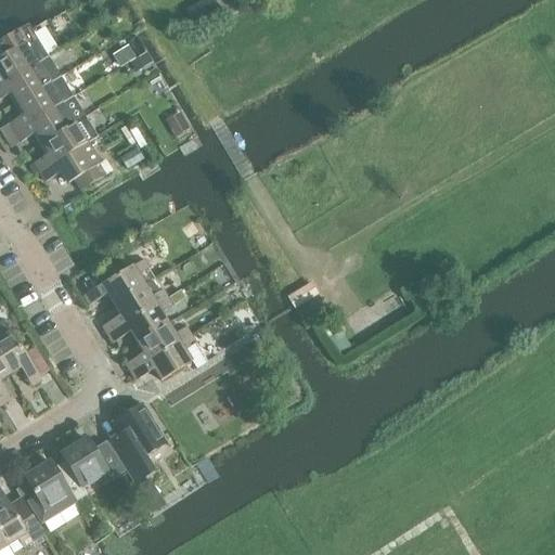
[(0,86),(47,56),(48,56),(27,24),(0,40),(0,86)]
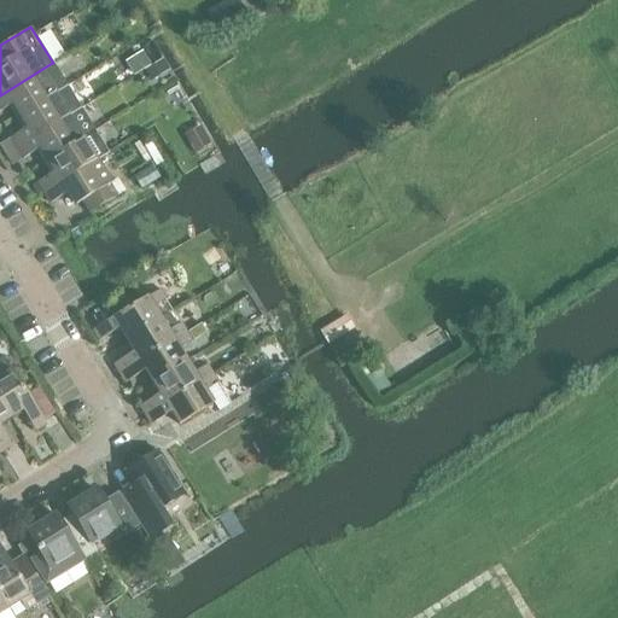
[(135,74),(151,63),(143,50),(127,60),(135,74)]
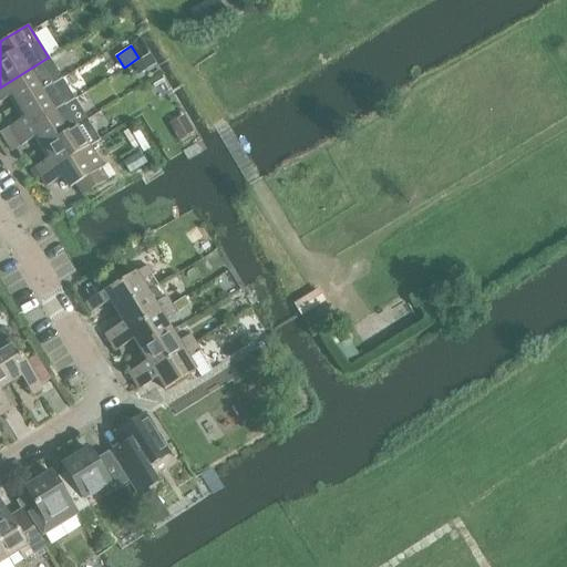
[(137,72),(153,63),(147,53),(132,63),(137,72)]
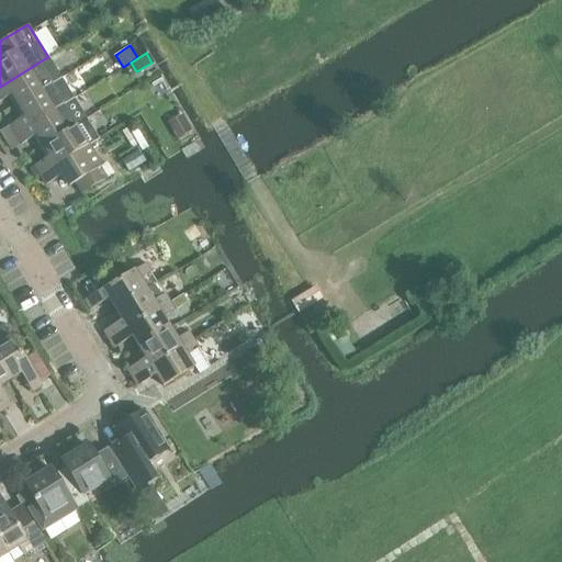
[(0,87),(0,100),(11,93),(18,104),(60,78),(47,57),(0,87)]
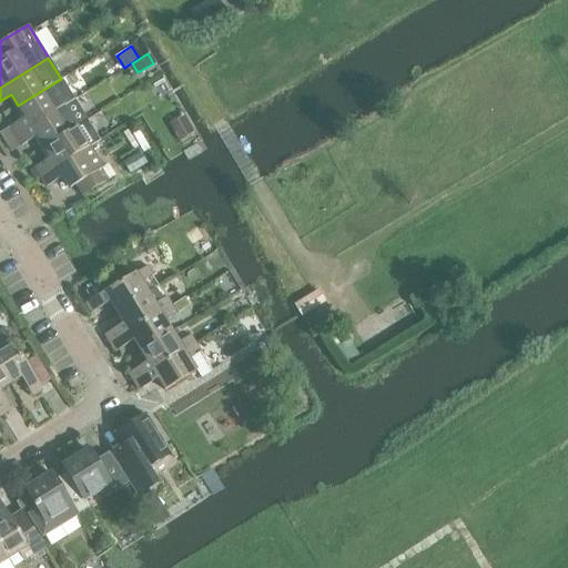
[(18,105),(26,115),(9,125),(14,135),(73,99),(61,79),(18,105)]
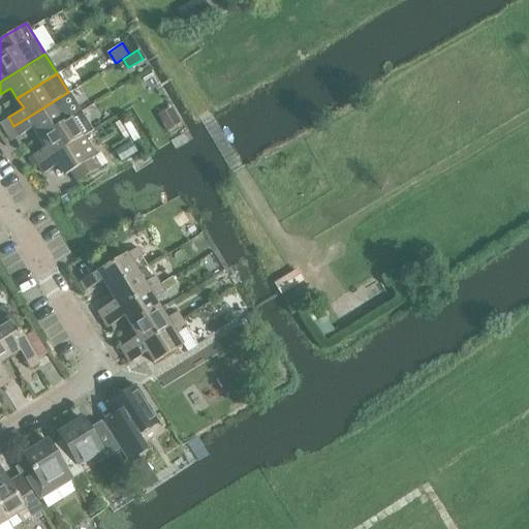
[(40,135),(70,117),(81,111),(68,92),(13,126),(20,135),(34,126),(40,135)]
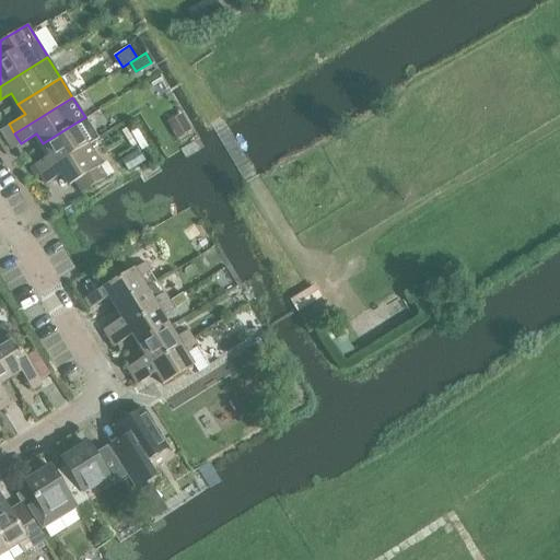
[(176,138),(191,129),(182,112),(166,121),(176,138)]
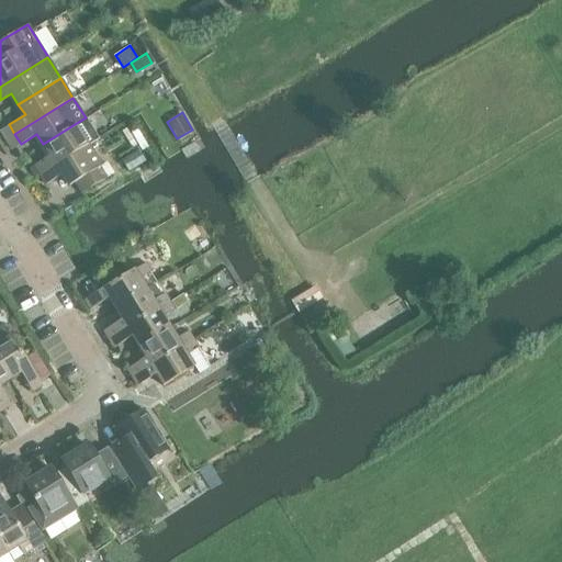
[(40,175),(88,145),(75,124),(43,144),(49,155),(34,165),(40,175)]
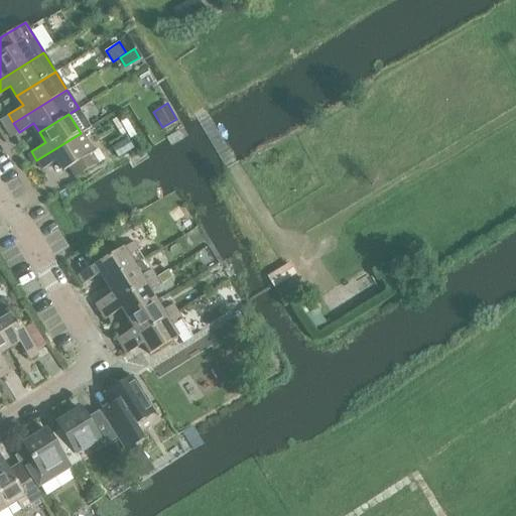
[(81,133),(36,160),(42,168),(56,159),(62,170),(69,166),(76,176),(98,162),(92,152),(92,151),(81,133)]
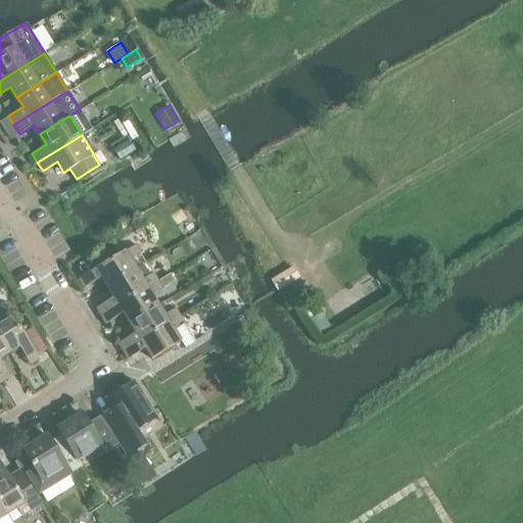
[(136,243),(78,279),(84,288),(100,277),(107,288),(130,273),(146,264),(140,253),(141,252),(136,243)]
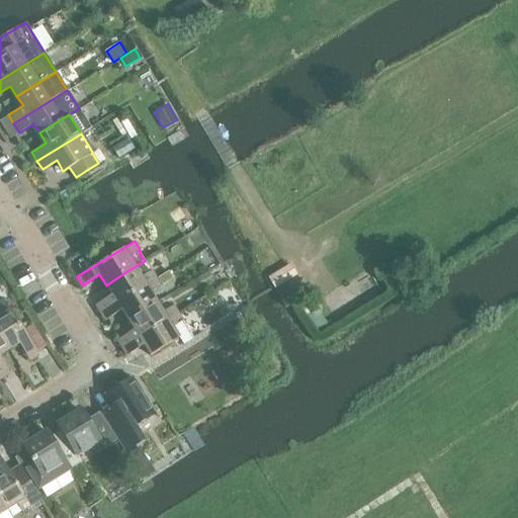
[(128,270),(106,285),(111,294),(95,305),(100,313),(157,277),(152,269),(151,270),(145,261),(128,270)]
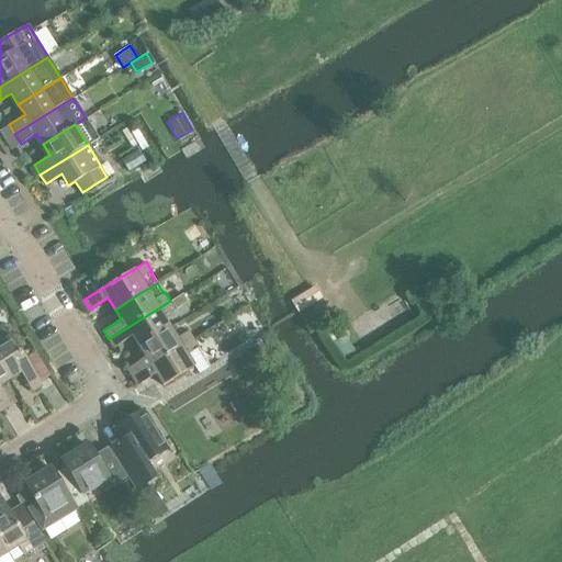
[(170,301),(109,339),(113,347),(132,336),(138,347),(170,327),(164,316),(175,308),(170,301)]
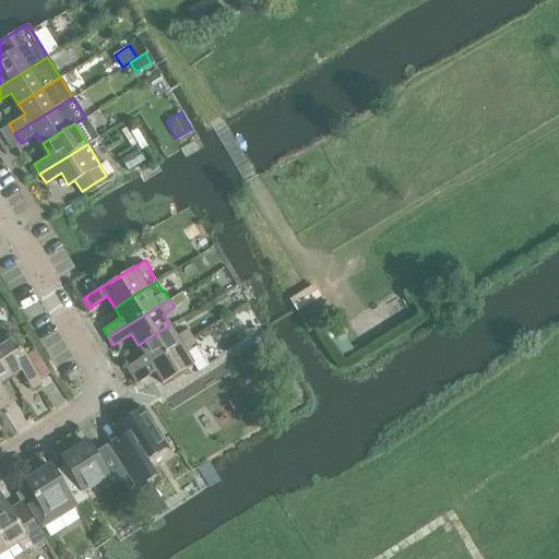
[(0,339),(0,360),(10,377),(20,370),(32,389),(40,382),(2,323),(0,324),(0,339)]
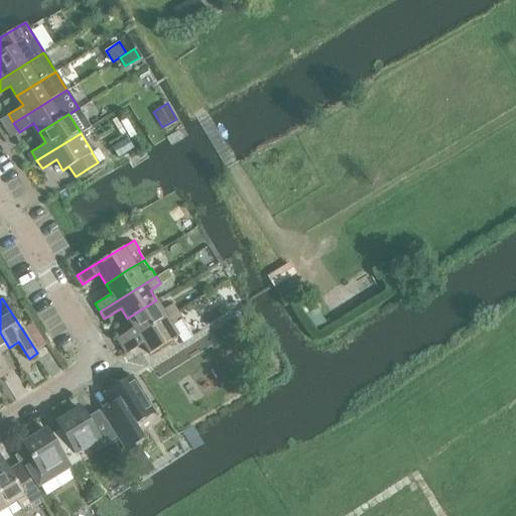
[(156,300),(127,318),(133,328),(116,339),(122,348),(128,343),(178,311),(172,303),(162,309),(156,300)]
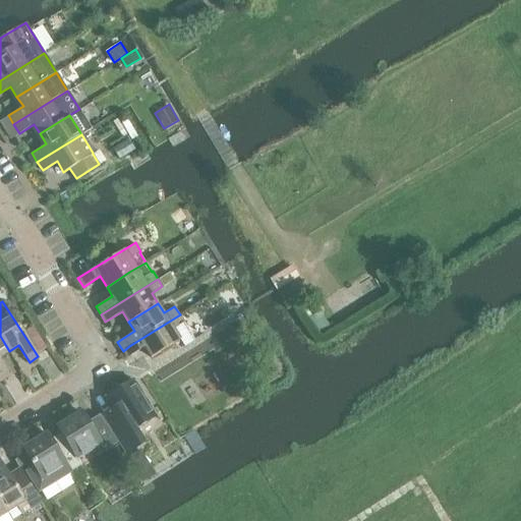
[(308,317),(320,335),(331,328),(319,310),(308,317)]
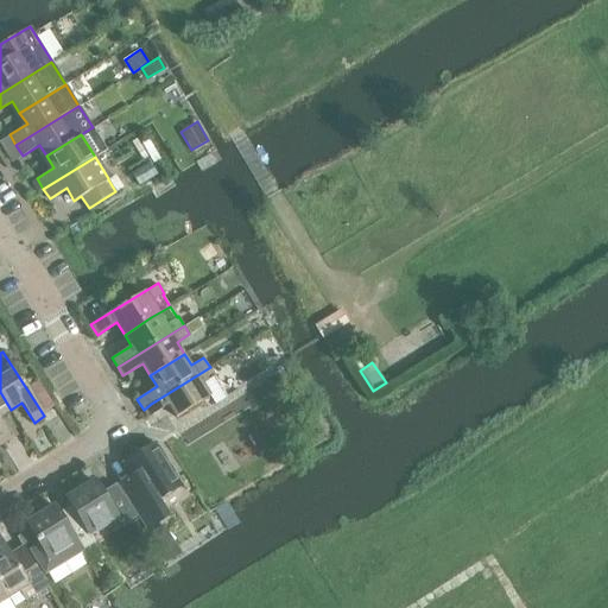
[(210,367),(151,404),(144,410),(147,417),(169,404),(176,417),(210,396),(215,404),(228,397),(210,367)]
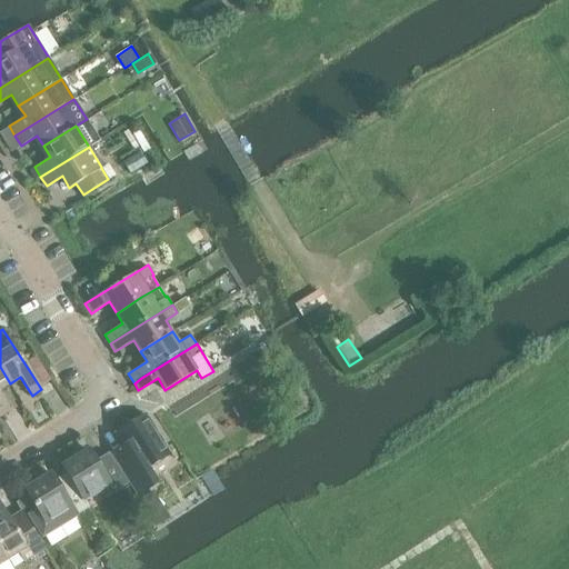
[(0,389),(10,383),(0,367),(0,411),(1,415),(9,409),(0,395),(0,389)]
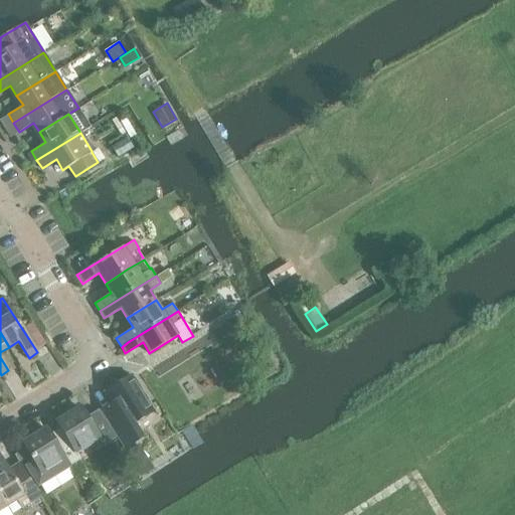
[(106,417),(126,449),(137,442),(128,426),(154,410),(133,376),(105,393),(116,411),(106,417)]
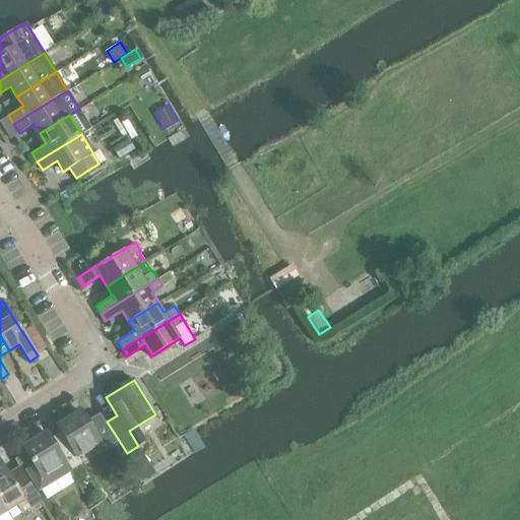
[(76,457),(77,457),(91,447),(95,454),(116,442),(99,414),(86,421),(80,411),(57,427),(64,439),(76,457)]
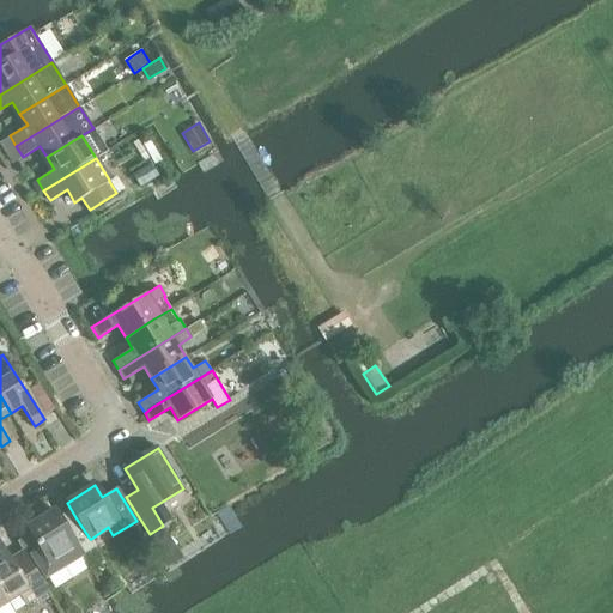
[(90,539),(76,517),(64,525),(55,510),(26,528),(41,550),(30,556),(46,578),(96,546),(91,539),(90,539)]
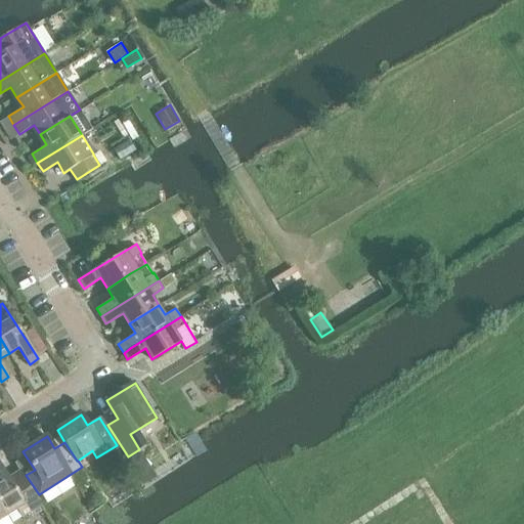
[(18,472),(8,478),(0,465),(0,507),(6,517),(16,511),(24,521),(42,510),(18,472)]
